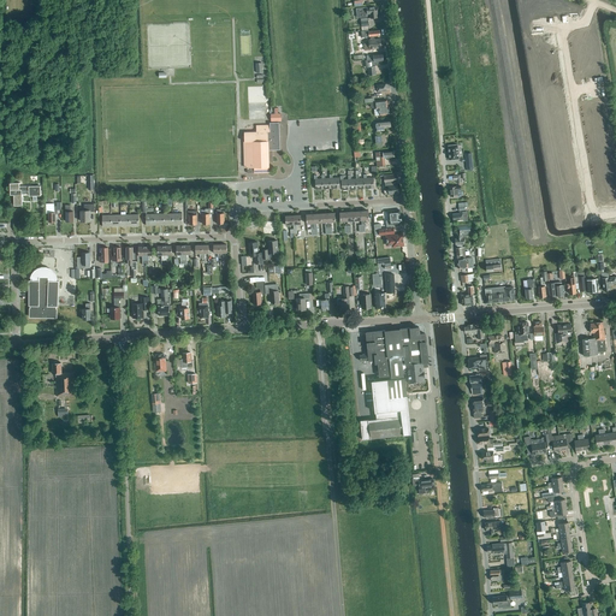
[(362,9),(356,9),(357,18),(367,17),(367,15),(371,13),(371,18),(378,17),(377,13),(378,13),(377,6),(367,7),(362,9)]
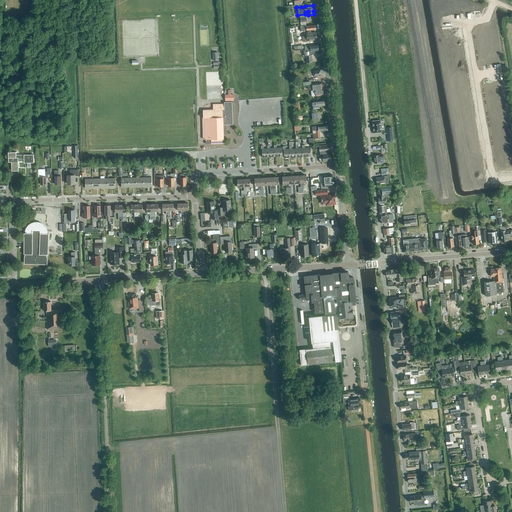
[(316,29),(315,25),(306,26),(306,25),(300,26),(301,31),(309,30),(307,33),(306,33),(304,34),(304,36),(303,36),(303,41),(307,40),(307,41),(317,40),(316,32),(312,33),(310,30),(316,29)]
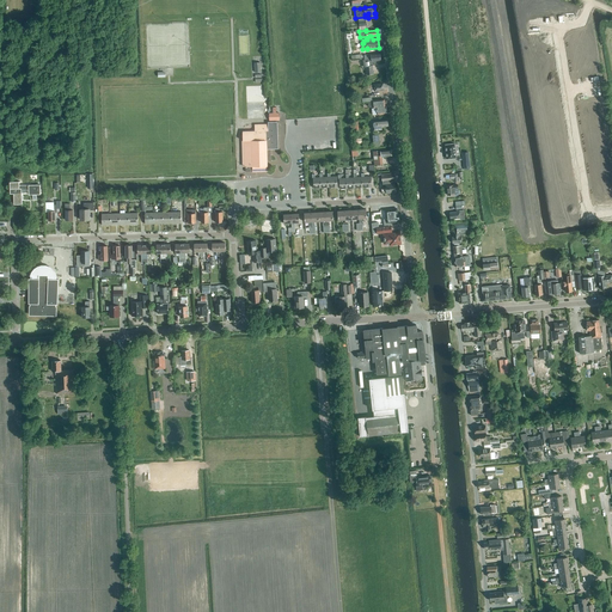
[(373,74),(372,66),(372,63),(374,63),(375,62),(375,61),(380,60),(380,54),(371,55),(365,55),(365,60),(363,60),(363,67),(366,67),(367,75),(373,74)]
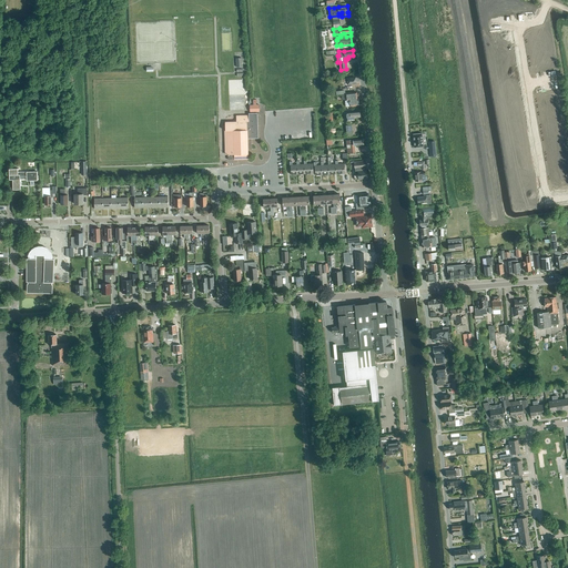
[(357,99),(357,93),(356,92),(342,94),(343,100),(346,99),(346,100),(350,100),(350,107),(358,105),(358,99),(357,99)]
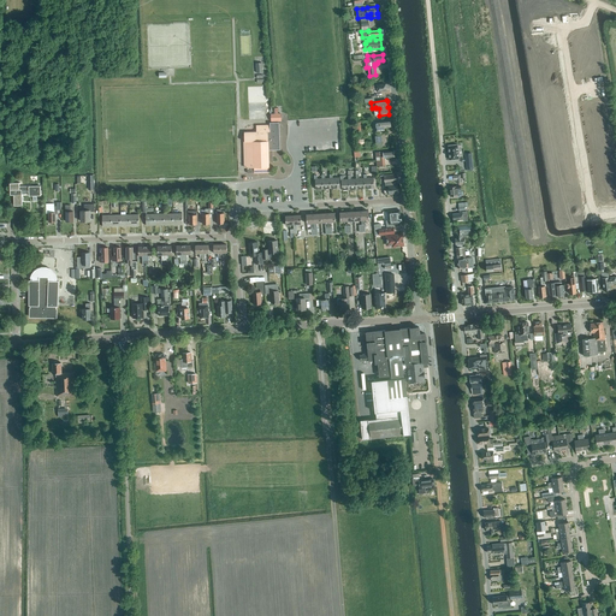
[(377,131),(384,130),(384,128),(391,126),(390,120),(379,122),(375,122),(377,131)]
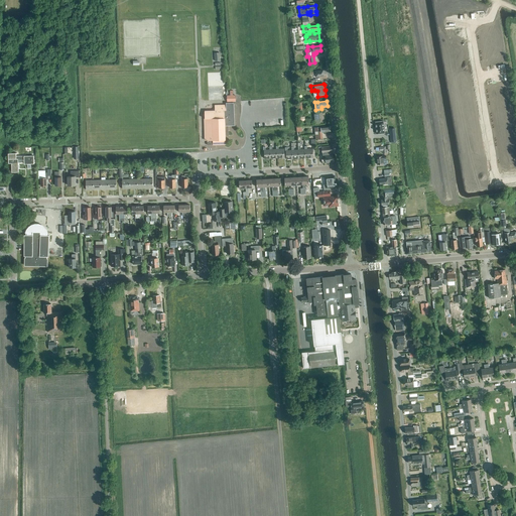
[(226,105),(215,105),(215,110),(205,111),(205,127),(205,137),(206,137),(206,140),(208,140),(208,145),(225,144),(225,140),(226,140),(225,136),(229,136),(228,125),(235,125),(234,103),(226,103),(226,105)]
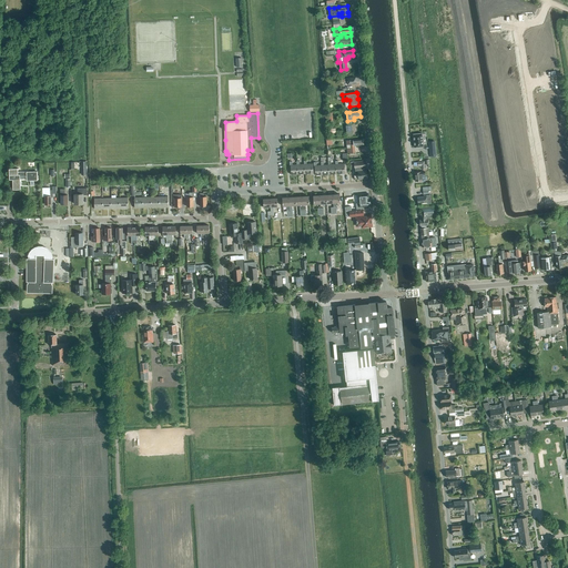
[(422,132),(413,133),(414,145),(423,145),(422,132)]
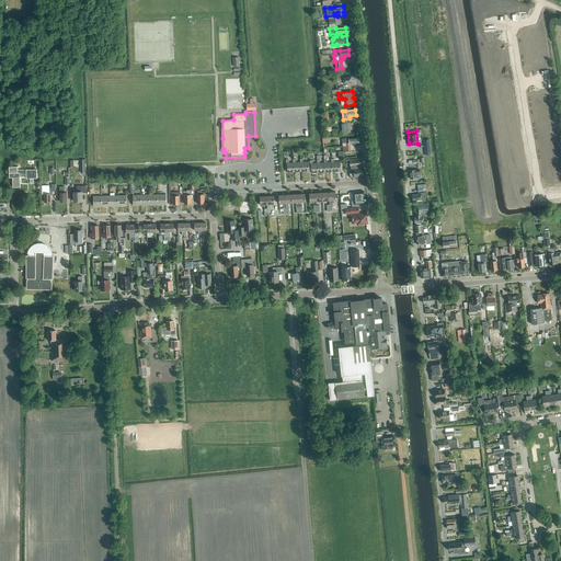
[(358,142),(358,137),(348,138),(342,139),(344,151),(351,151),(350,144),(358,142)]
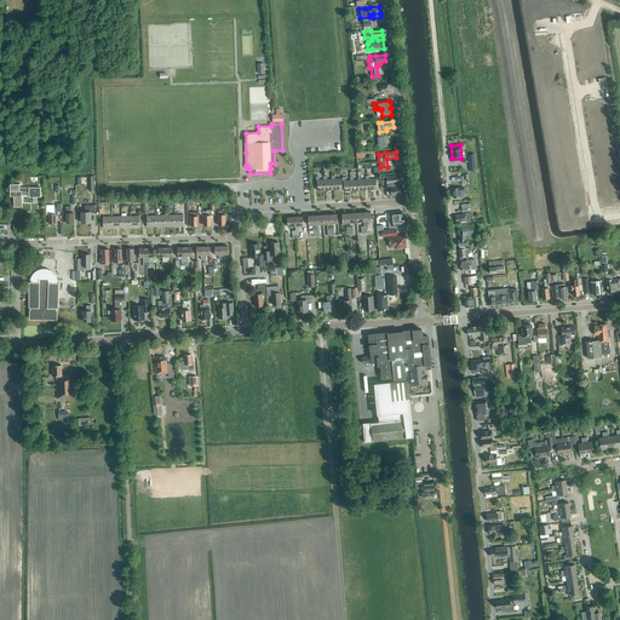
[(351,181),(350,181),(345,181),(345,172),(342,172),(343,177),(343,182),(344,182),(344,191),(352,191),(351,181)]
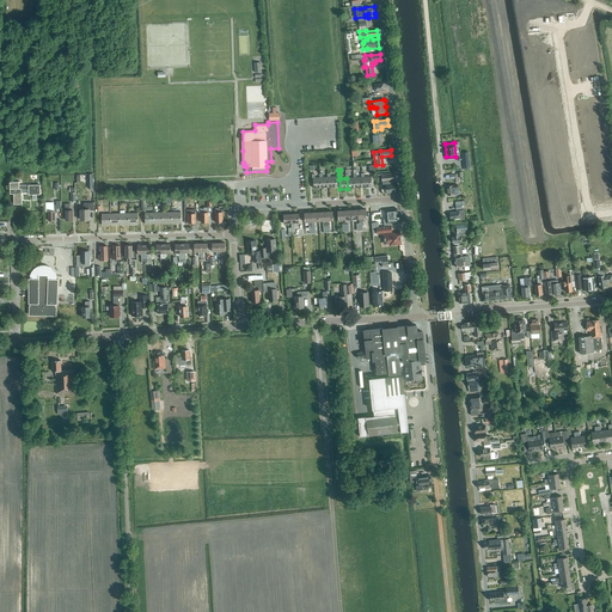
[(355,178),(354,178),(349,178),(348,170),(346,170),(346,178),(347,178),(348,189),(355,188),(355,178)]
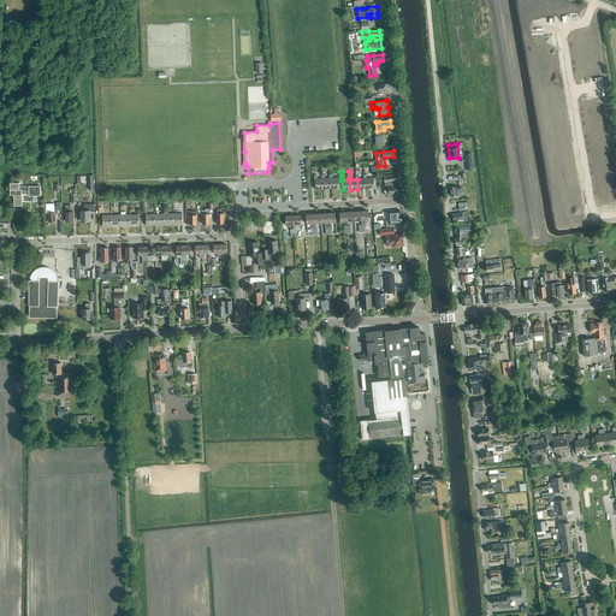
[(331,178),(330,178),(325,178),(325,175),(321,175),(323,178),(324,189),(332,188),(331,181),(331,178)]
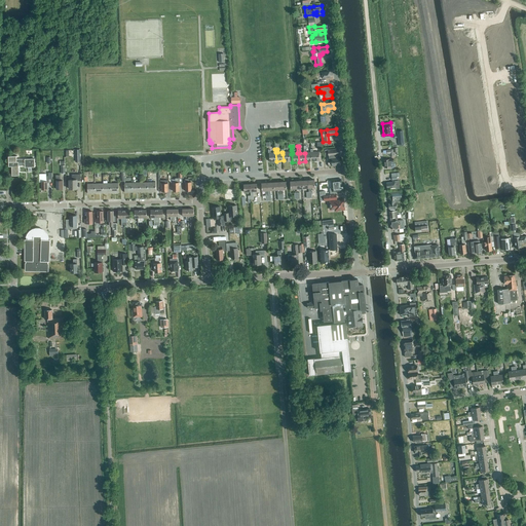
[(283,154),(284,160),(290,160),(290,152),(284,152),(284,149),(282,149),(282,152),(283,152),(283,154)]
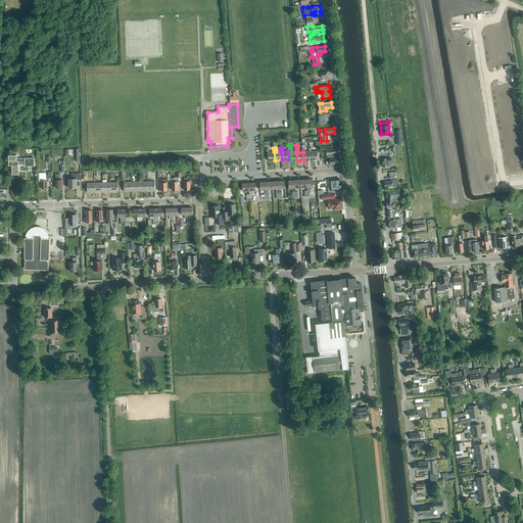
[(310,151),(308,151),(304,151),(304,148),(302,148),(302,152),(303,152),(303,160),(311,160),(310,151)]
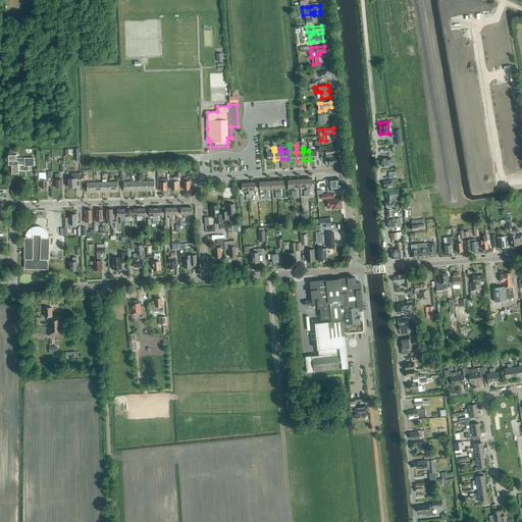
[(309,151),(310,160),(316,159),(316,151),(311,151),(310,148),(308,148),(308,151),(309,151)]
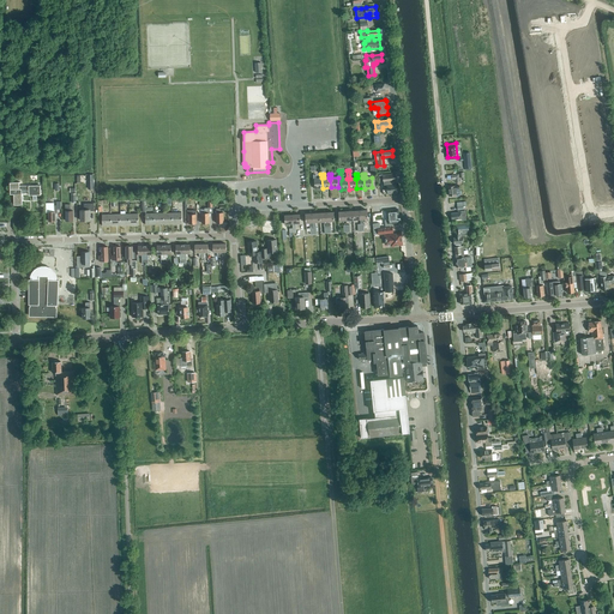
[(393,175),(392,174),(383,175),(383,174),(379,175),(379,179),(383,178),(384,181),(384,184),(380,185),(380,188),(385,187),(385,185),(386,185),(387,188),(383,190),(384,194),(397,193),(396,184),(395,184),(393,180),(396,180),(395,175),(393,175)]
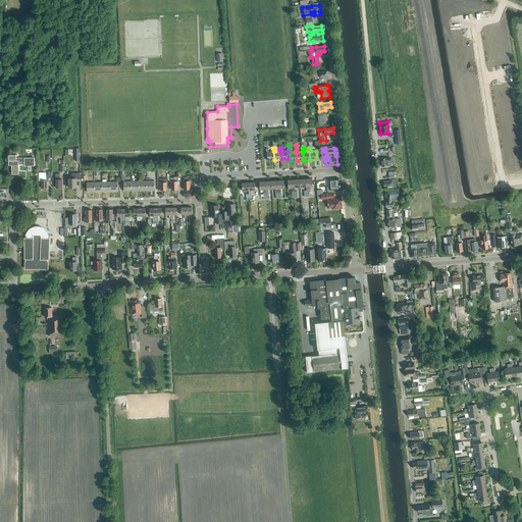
[(273,151),(268,152),(268,149),(266,149),(266,152),(267,152),(267,160),(274,160),(273,151)]
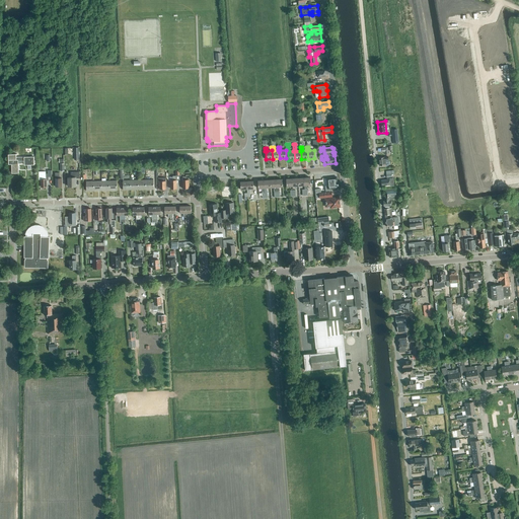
[(10,163),(10,172),(11,172),(12,172),(18,172),(18,164),(24,163),(24,165),(27,165),(27,168),(30,168),(30,165),(34,165),(34,163),(34,161),(33,161),(33,156),(24,157),(16,157),(16,154),(8,154),(8,163),(10,163)]
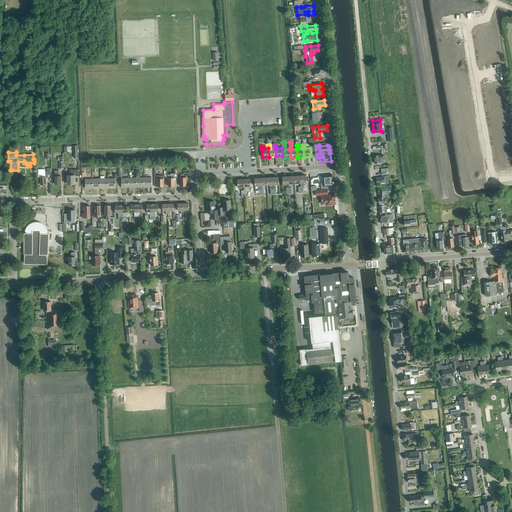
[(374,163),(384,162),(383,155),(374,156),(374,163)]
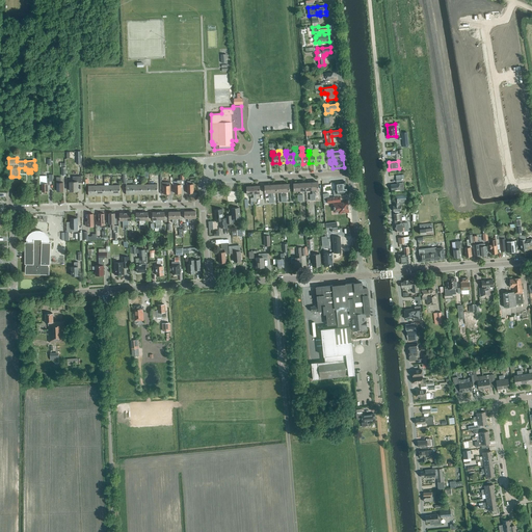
[(70,191),(78,191),(78,183),(81,183),(81,177),(73,177),(73,182),(70,182),(70,191)]
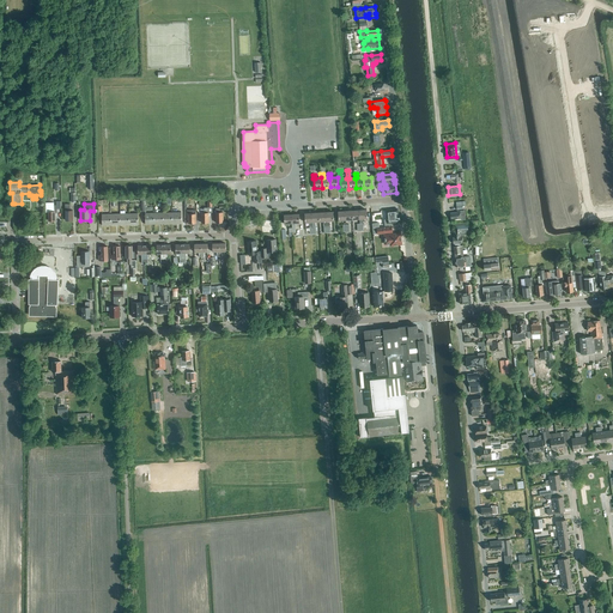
[(399,216),(398,208),(386,211),(387,217),(389,217),(389,218),(383,219),(384,225),(389,225),(389,223),(390,223),(400,222),(399,216)]
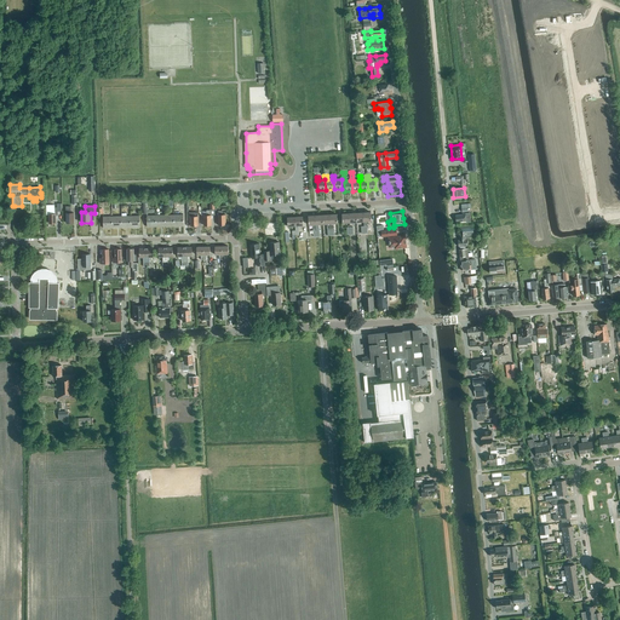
[(471,223),(470,213),(461,213),(463,216),(455,216),(457,222),(466,222),(466,223),(471,223)]
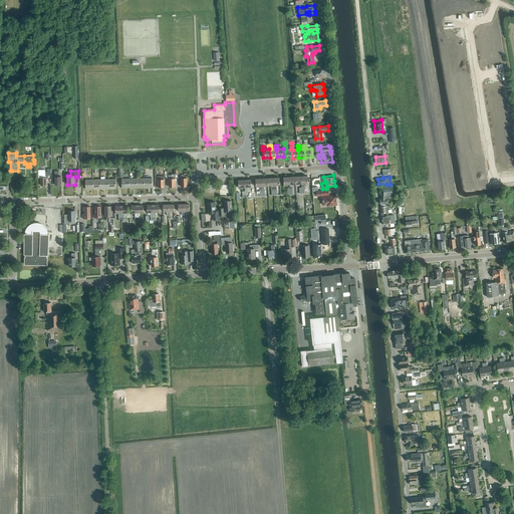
[(381,207),(387,207),(387,204),(389,204),(389,197),(391,197),(390,194),(392,194),(392,189),(381,190),(382,195),(380,195),(380,196),(380,198),(381,199),(379,199),(380,205),(381,207)]
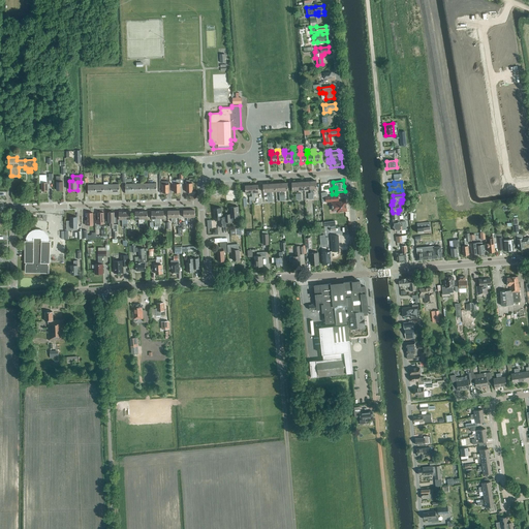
[(347,212),(346,200),(335,201),(335,203),(331,203),(332,212),(336,211),(337,213),(347,212)]
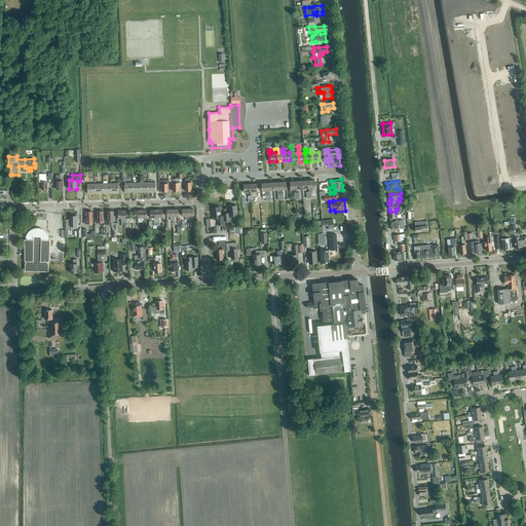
[(225,221),(229,221),(229,220),(237,219),(237,216),(236,205),(229,205),(229,213),(224,214),(225,221)]
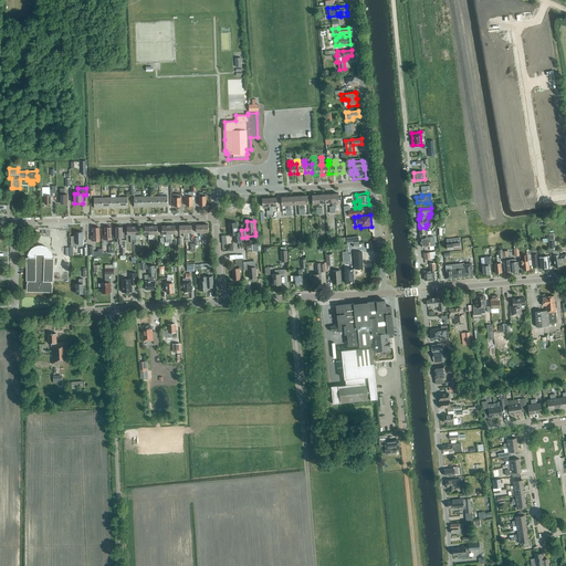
[(238,232),(237,222),(229,223),(230,229),(229,229),(229,236),(234,234),(234,242),(241,242),(241,232),(238,232)]
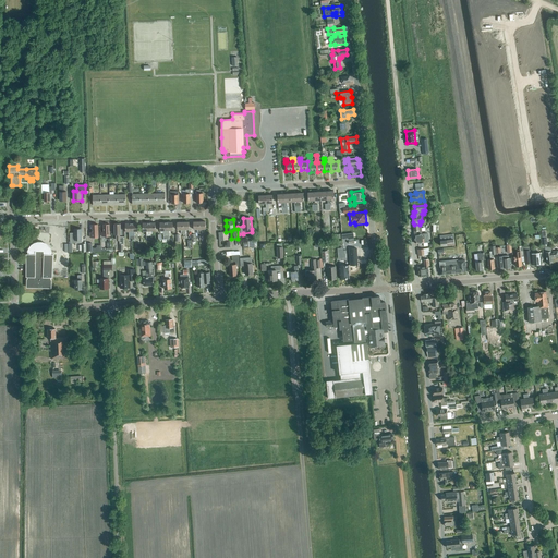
[(414,225),(413,225),(415,243),(423,243),(424,246),(428,246),(428,242),(427,233),(425,233),(423,233),(421,223),(420,225),(414,225)]
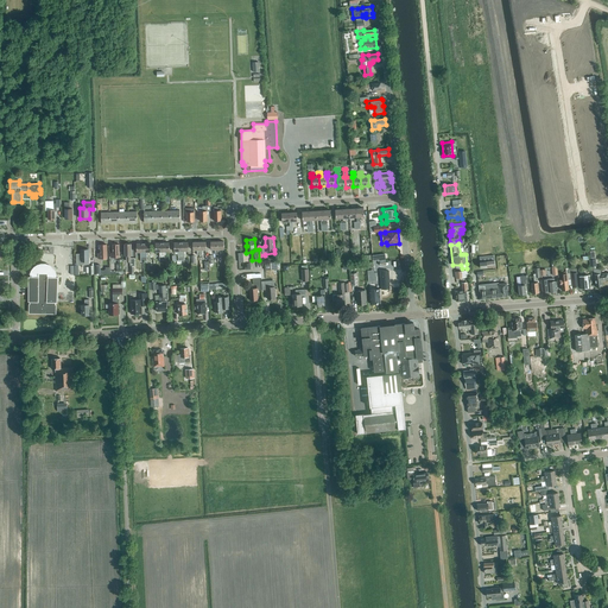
[(97,259),(107,259),(107,245),(100,245),(100,253),(97,253),(97,259)]
